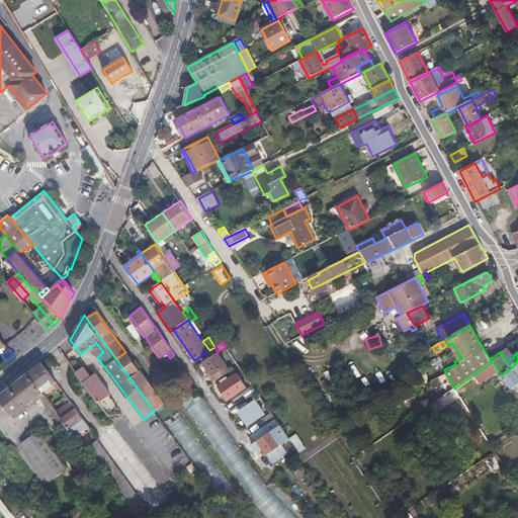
[(141,393),(151,385),(126,351),(125,352),(116,359),(141,393)]
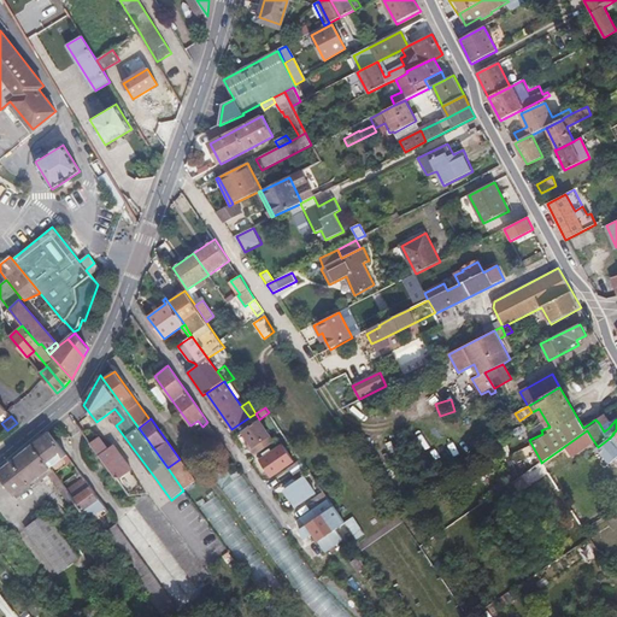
[(251,451),(271,436),(259,419),(239,434),(251,451)]
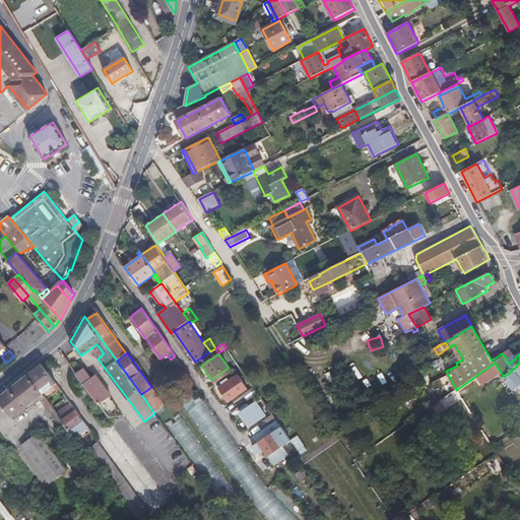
[(509,364),(513,361),(508,353),(505,356),(509,364)]
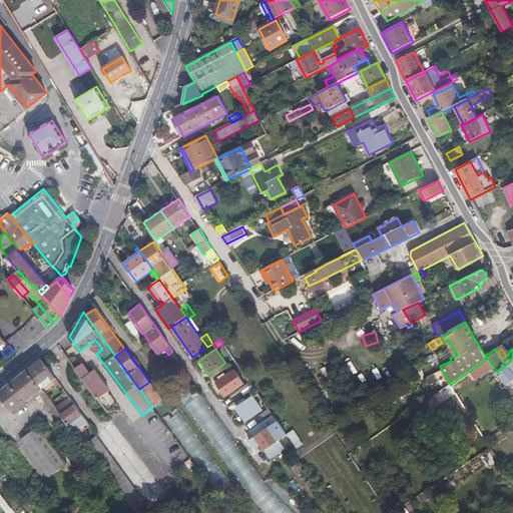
[(181,364),(172,351),(168,355),(164,357),(174,370),(181,364)]
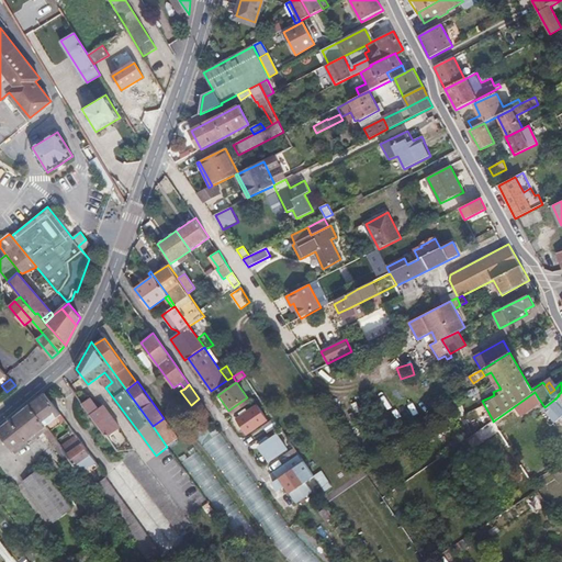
[(470,397),(480,393),(478,388),(467,392),(470,397)]
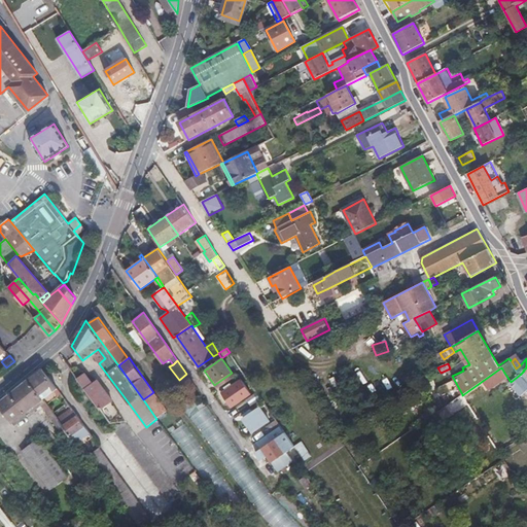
[(497,378),(504,373),(501,367),(494,373),(497,378)]
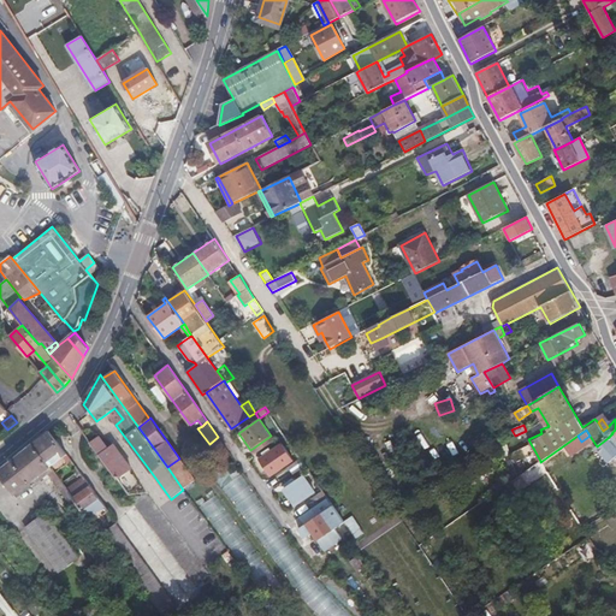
[(51,466),(67,454),(51,431),(35,444),(51,466)]
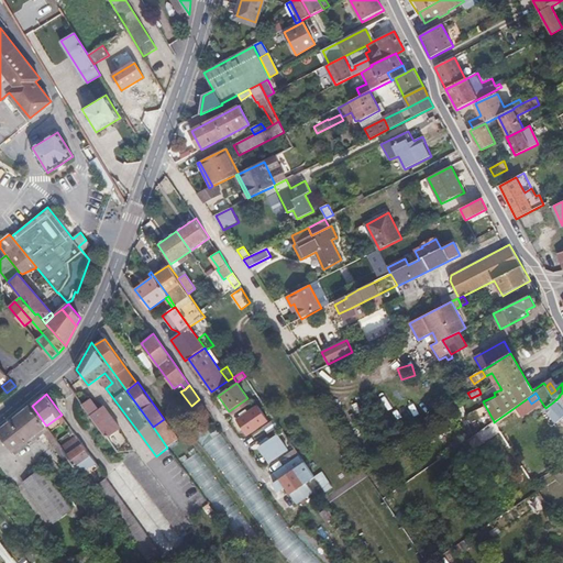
[(108,438),(121,428),(105,406),(99,409),(91,398),(83,405),(108,438)]
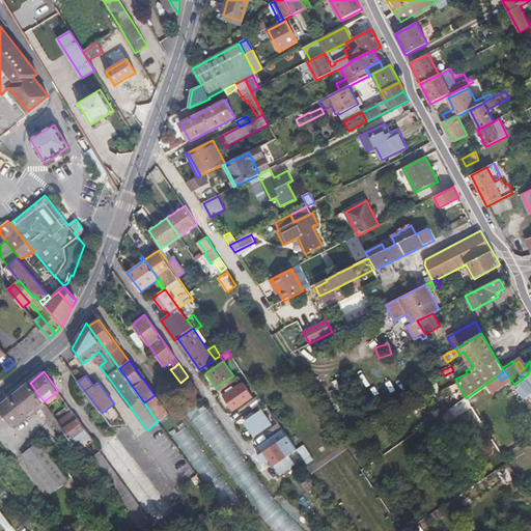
[(444,406),(436,380),(428,384),(438,408),(444,406)]
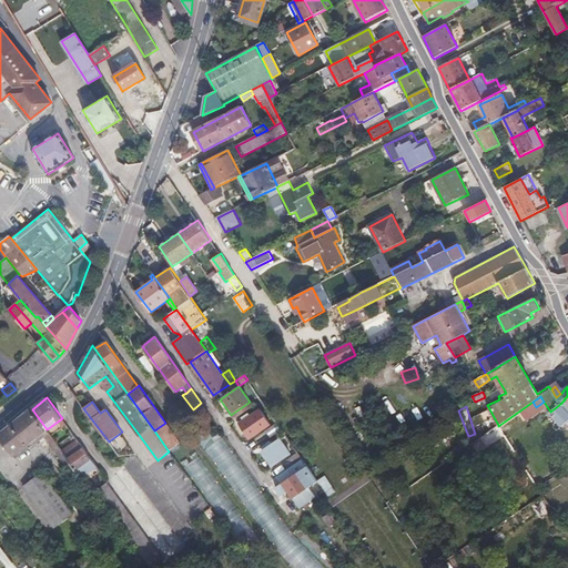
[(34,438),(41,433),(44,437),(68,468),(73,465),(63,452),(58,445),(47,429),(32,409),(0,434),(0,437),(12,455),(34,438)]
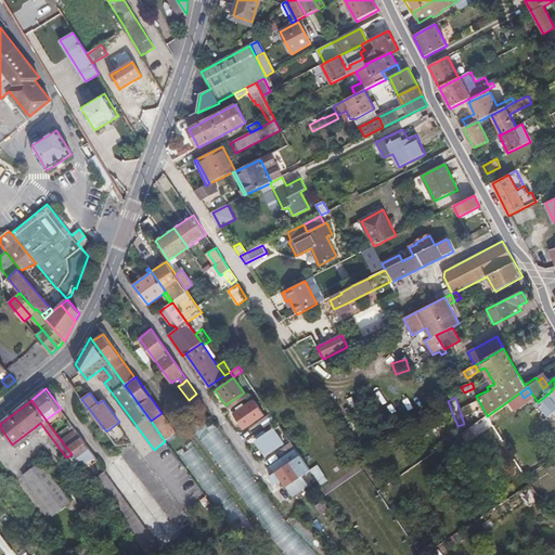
[(265,414),(254,400),(234,414),(244,429),(265,414)]
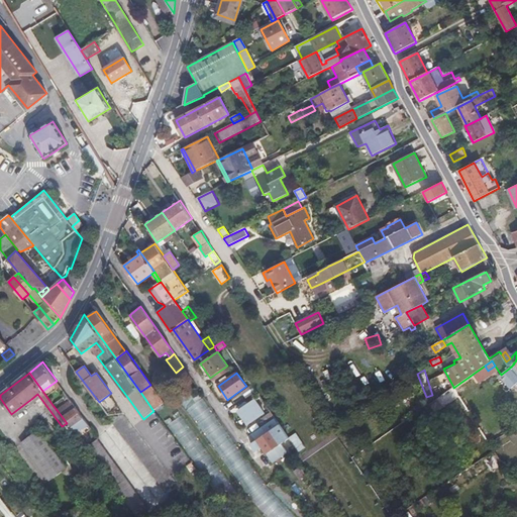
[(165,403),(150,385),(140,392),(153,411),(165,403)]
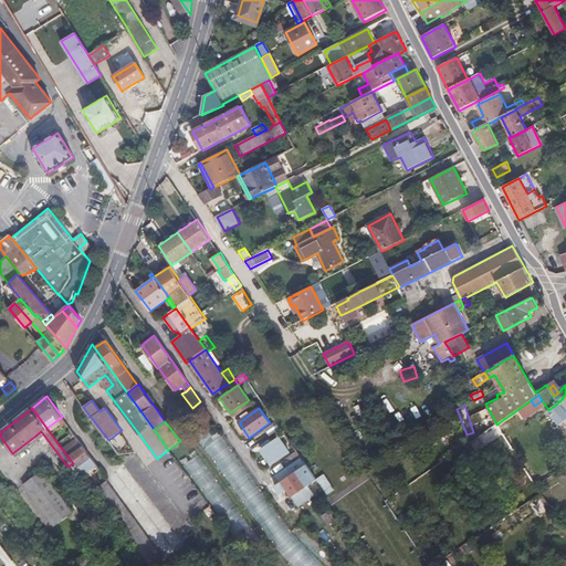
[(281,429),(275,421),(264,429),(270,437),(281,429)]
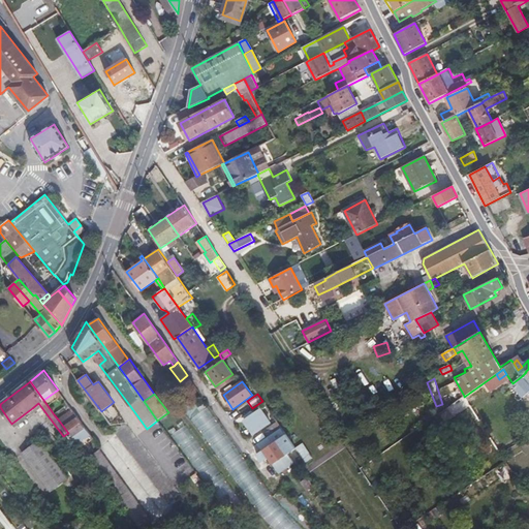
[(35,411),(41,407),(38,403),(32,408),(35,411)]
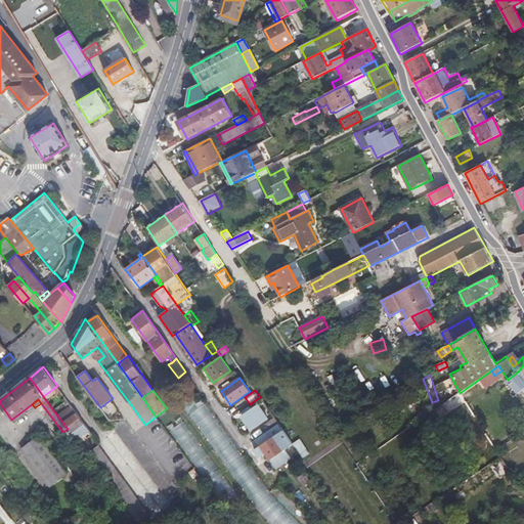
[(252,430),(268,419),(258,405),(250,410),(249,408),(242,413),(244,416),(242,417),(252,430)]
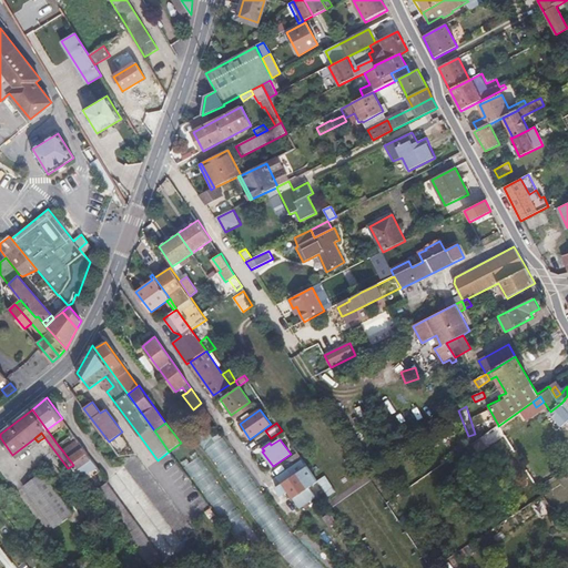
[(82,477),(98,466),(78,440),(63,452),(73,465),(82,477)]
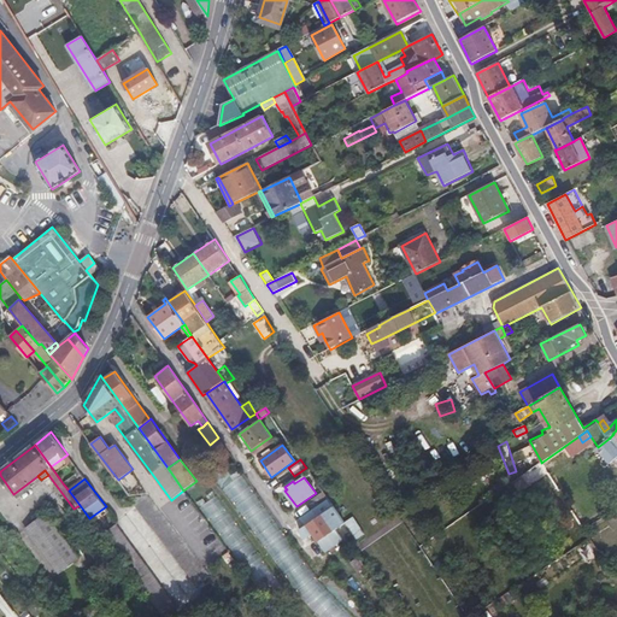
[(316,498),(319,504),(328,498),(323,492),(316,498)]
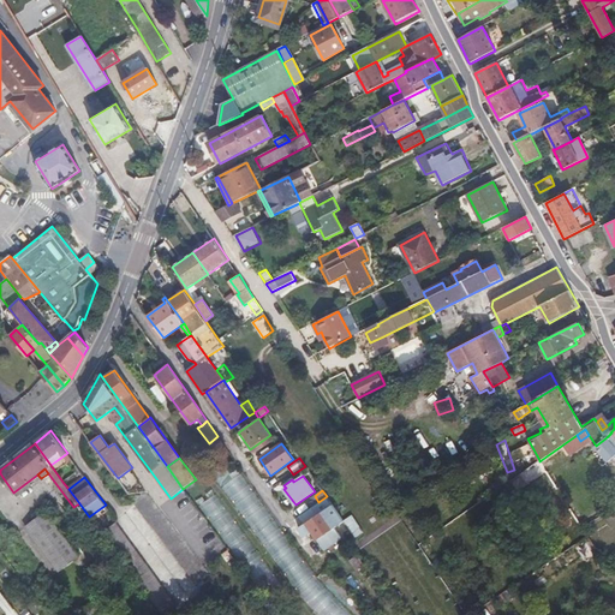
[(136,503),(197,585),(210,574),(149,493),(136,503)]
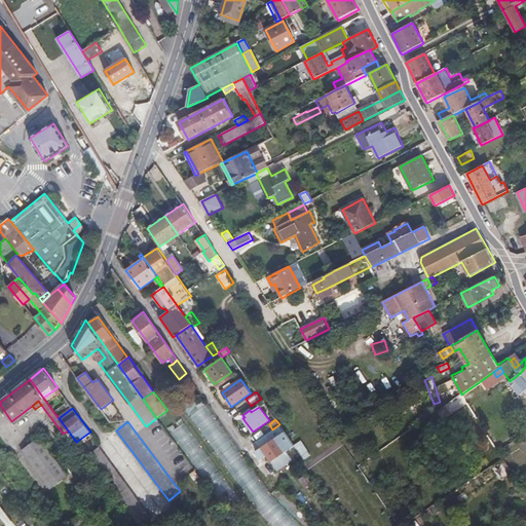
[(286,451),(294,445),(279,424),(272,429),(258,441),(263,447),(256,452),(261,459),(267,455),(276,470),(292,460),(286,451)]
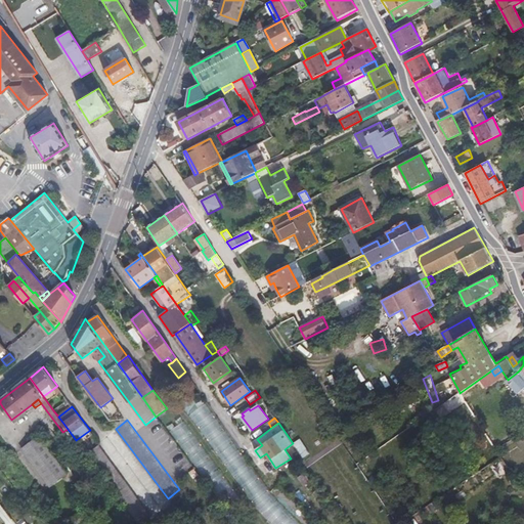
[(181,424),(172,432),(181,442),(190,434),(181,424)]
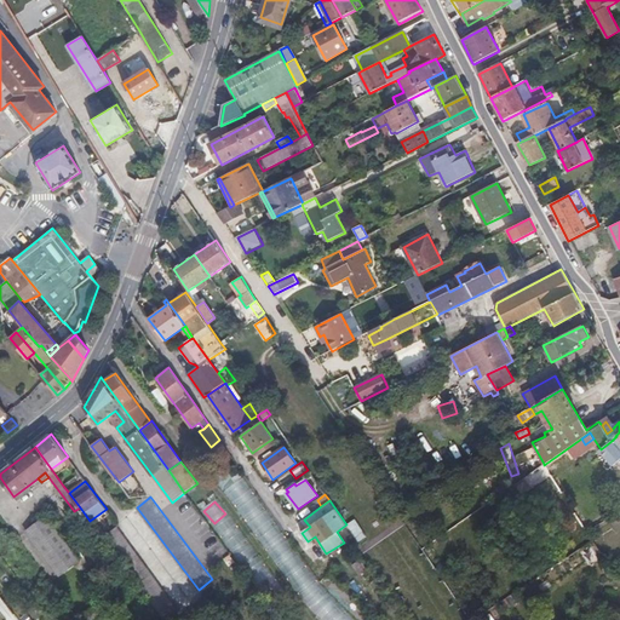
[(52,523),(42,518),(26,532),(41,552),(59,575),(81,561),(52,523)]
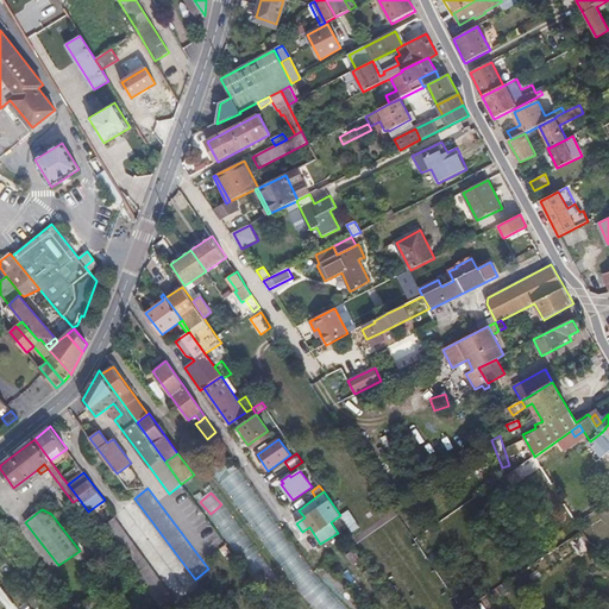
[(352,533),(360,527),(349,510),(340,515),(352,533)]
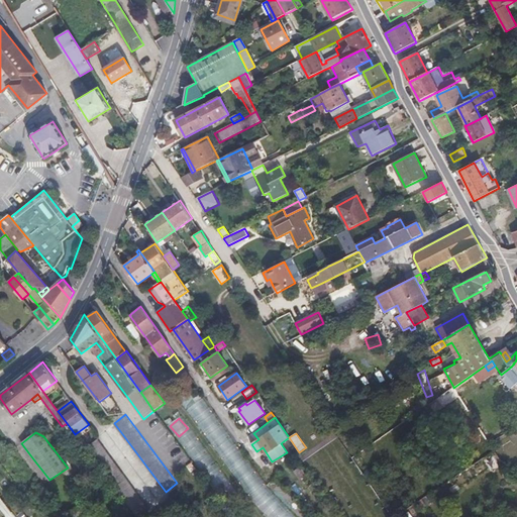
[(97,439),(86,448),(136,516),(148,516),(152,514),(97,439)]
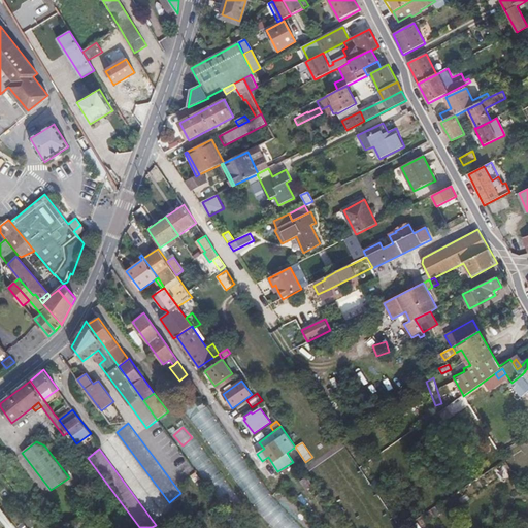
[(0,490),(0,492),(3,499),(11,495),(7,487),(0,490)]
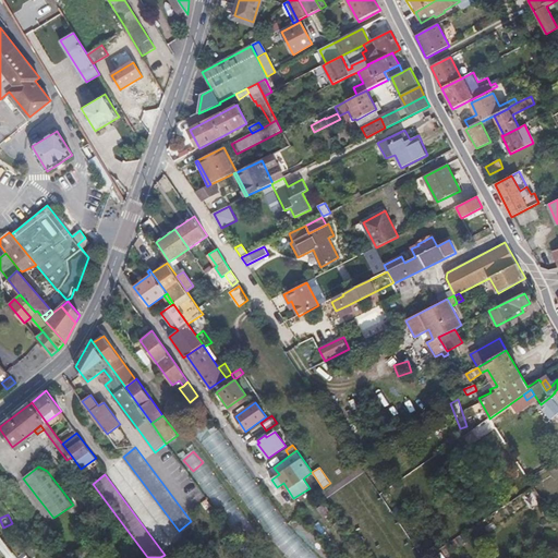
[(8,557),(14,554),(3,540),(0,542),(0,548),(7,557),(8,557)]
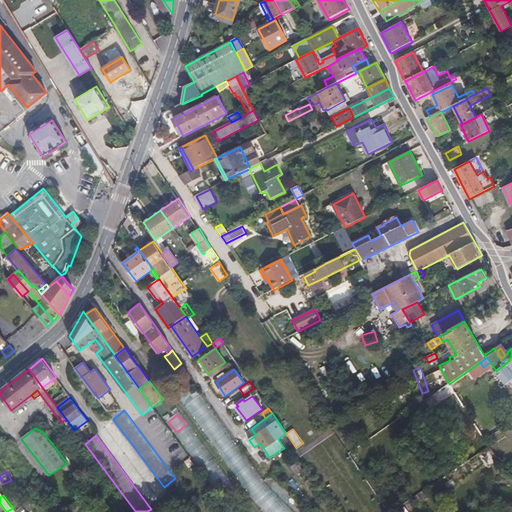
[(90,511),(81,498),(66,509),(68,511),(90,511)]
